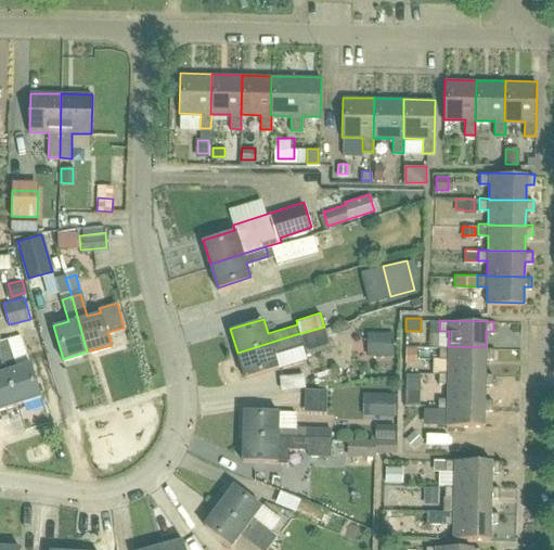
[(293,335),(237,353),(245,376),(279,367),(274,353),(296,345),(298,354),(322,346),(330,344),(324,327),(317,329),(293,335)]
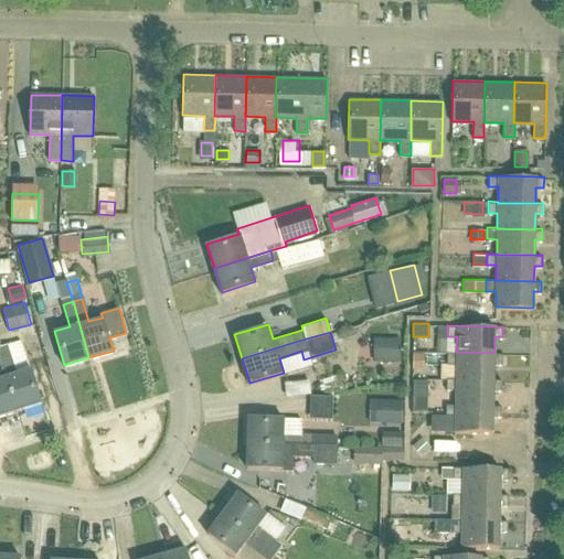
[(21,339),(0,345),(0,353),(18,409),(42,401),(31,367),(30,368),(21,339)]
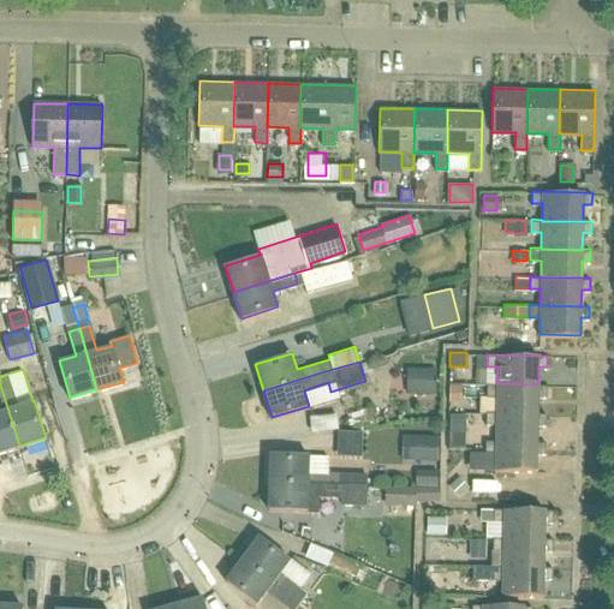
[(419,369),(419,394),(436,394),(437,369),(419,369)]
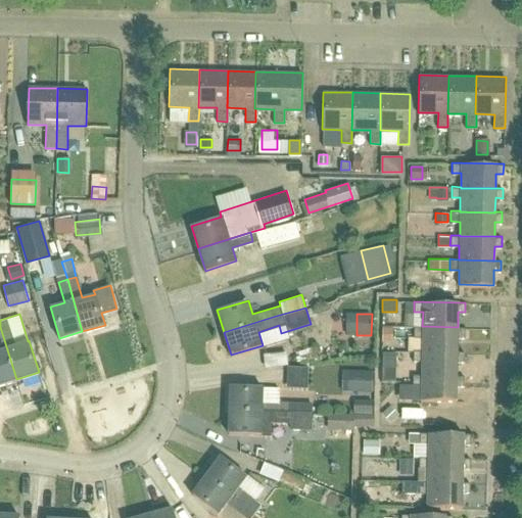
[(422,326),(422,325),(413,325),(413,335),(422,336),(422,349),(422,350),(457,350),(457,336),(464,336),(465,327),(458,326),(458,327),(422,326)]
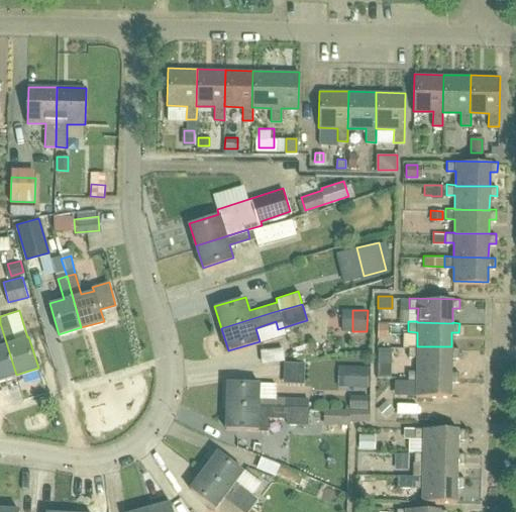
[(0,380),(16,375),(0,323),(0,380)]
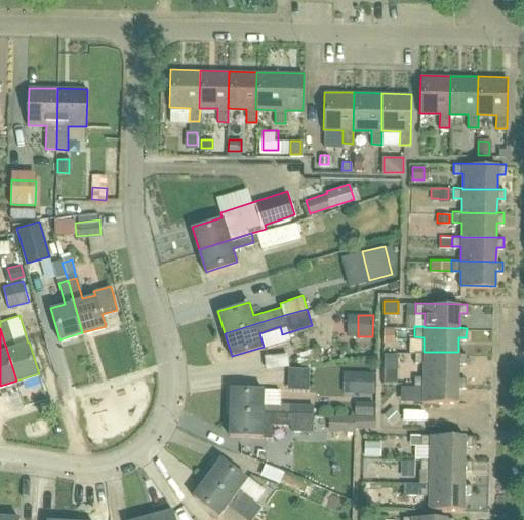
[(386,328),(386,342),(394,342),(394,328),(386,328)]
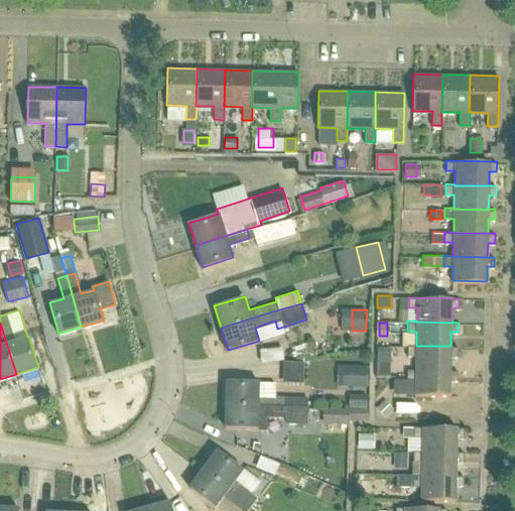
[(416,346),(416,345),(407,344),(407,355),(416,355),(415,368),(415,369),(449,370),(451,356),(458,356),(458,346),(451,346),(416,346)]
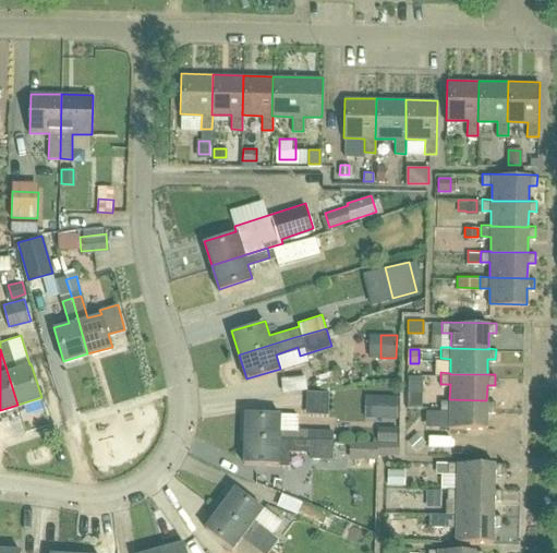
[(408,376),(408,391),(422,391),(422,376),(408,376)]
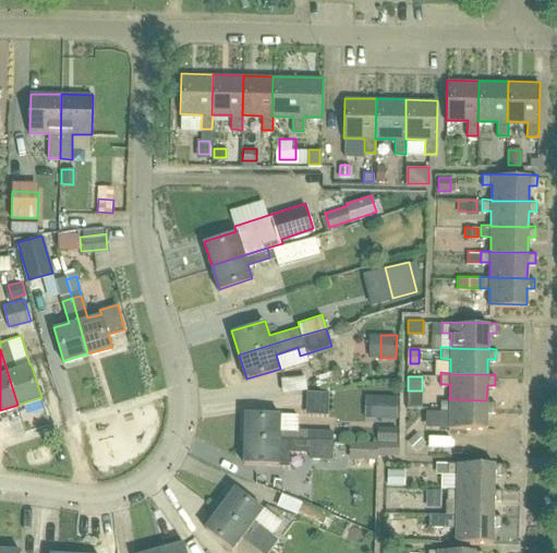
[(372,394),(372,418),(398,419),(398,394),(372,394)]
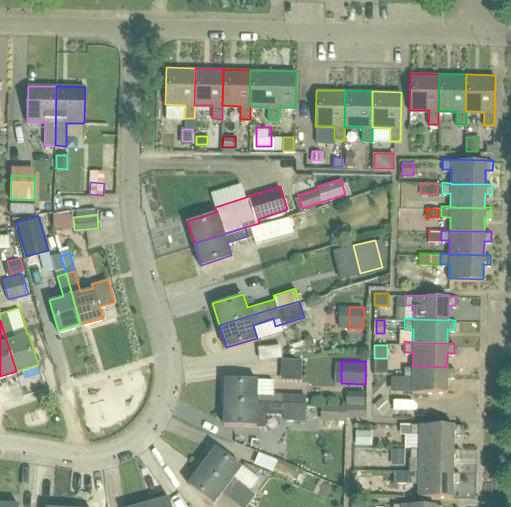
[(412,366),(412,365),(403,365),(403,375),(412,376),(412,390),(446,391),(446,376),(453,376),(454,367),(446,367),(412,366)]
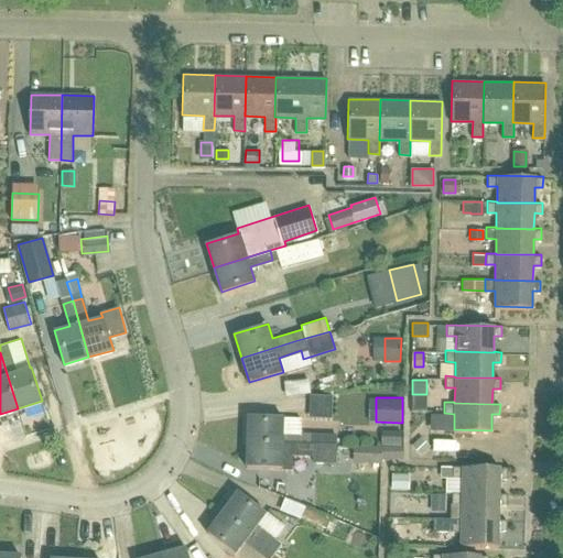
[(306,442),(316,442),(336,444),(336,434),(283,431),(283,416),(248,415),(247,440),(306,442)]
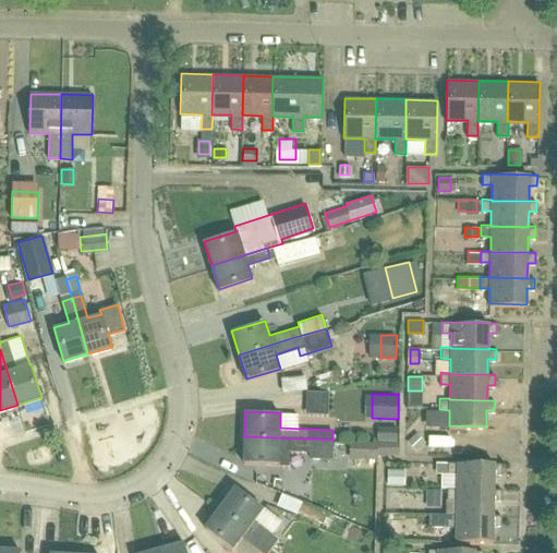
[(378,427),(378,441),(398,441),(398,427),(378,427)]
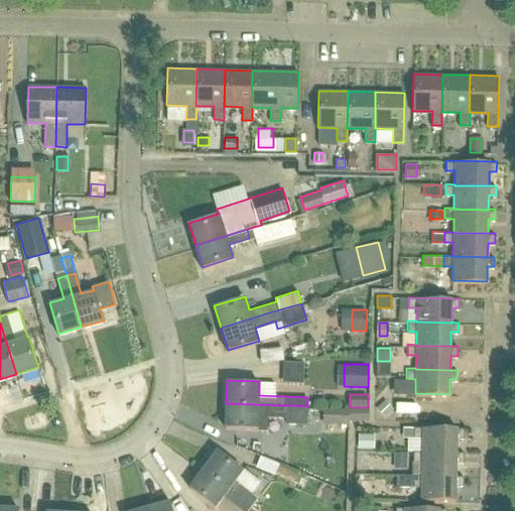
[(385,399),(377,406),(384,414),(392,407),(385,399)]
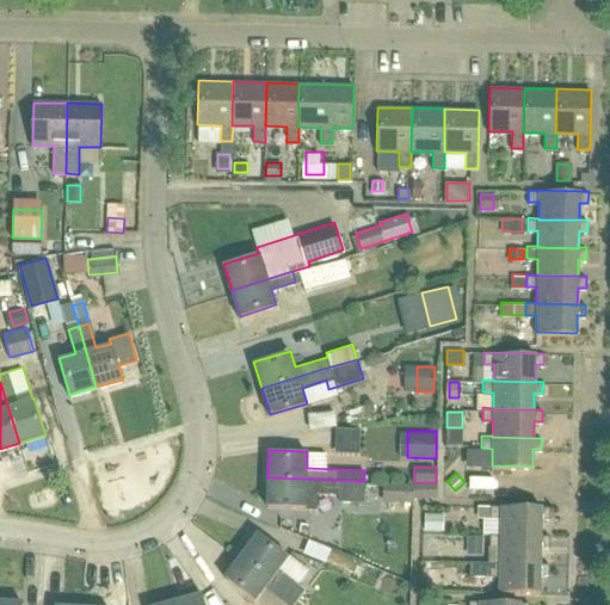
[(331,491),(332,480),(267,477),(266,505),(305,506),(306,491),(331,491)]
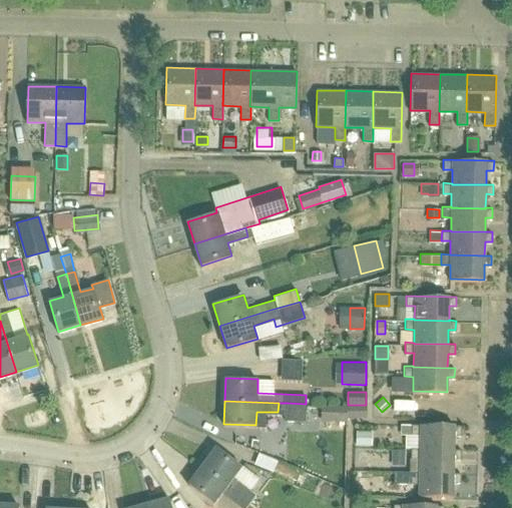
[(288,416),(287,421),(305,422),(306,404),(288,403),(288,416)]
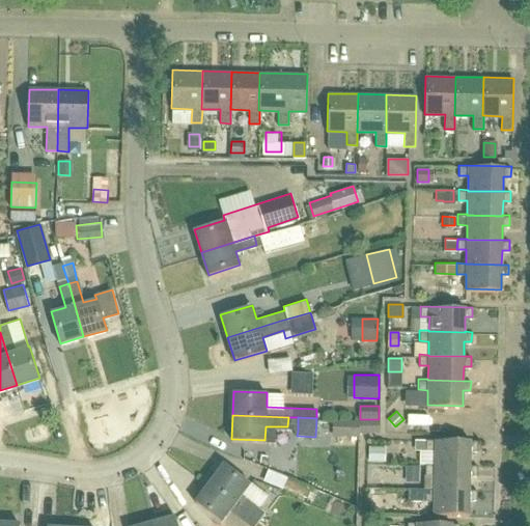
[(470,465),(470,464),(470,449),(477,449),(477,439),(425,438),(425,449),(435,449),(435,463),(435,464),(470,465)]
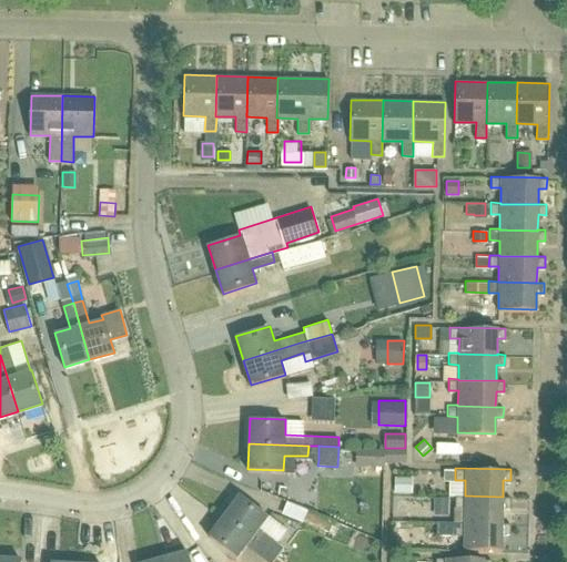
[(395,477),(395,492),(411,492),(411,477),(395,477)]
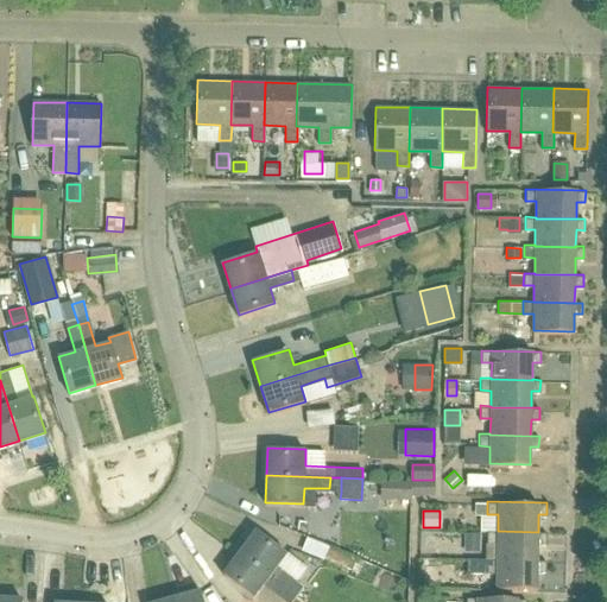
[(240,551),(290,589),(297,581),(277,565),(286,552),(257,530),(240,551)]
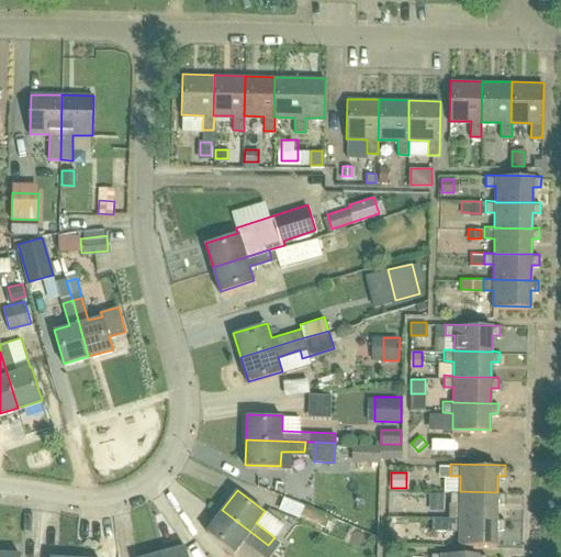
[(460,491),(460,490),(450,490),(449,501),(459,501),(459,516),(459,517),(496,519),(496,517),(496,502),(505,502),(505,491),(497,491),(497,492),(460,491)]
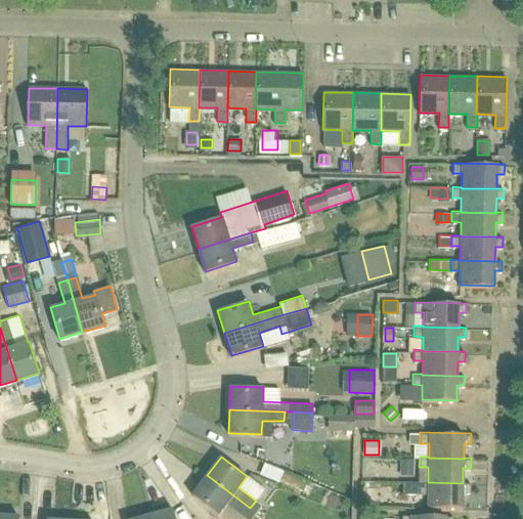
[(400,459),(399,473),(412,473),(412,460),(400,459)]
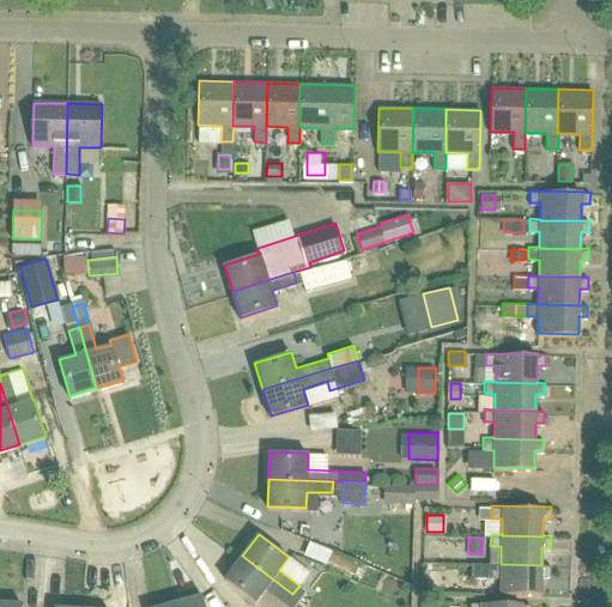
[(286,604),(292,594),(242,556),(225,578),(255,601),(266,588),(286,604)]
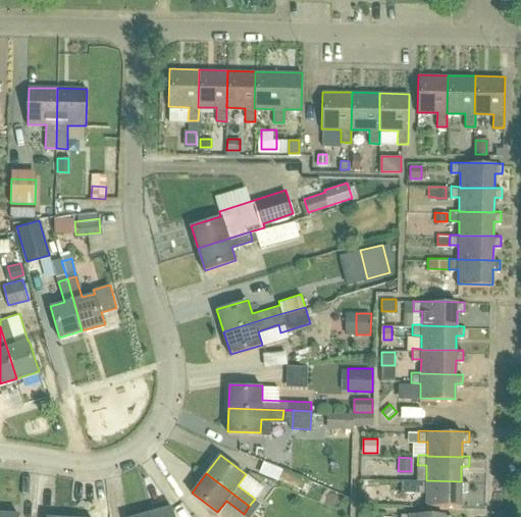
[(426,480),(426,479),(417,478),(417,489),(426,489),(425,505),(461,505),(461,489),(468,489),(468,480),(461,480),(461,481),(426,480)]
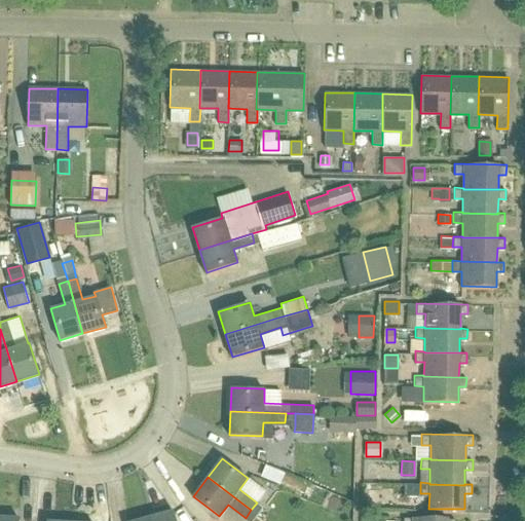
[(363,484),(362,495),(374,496),(374,484),(363,484)]
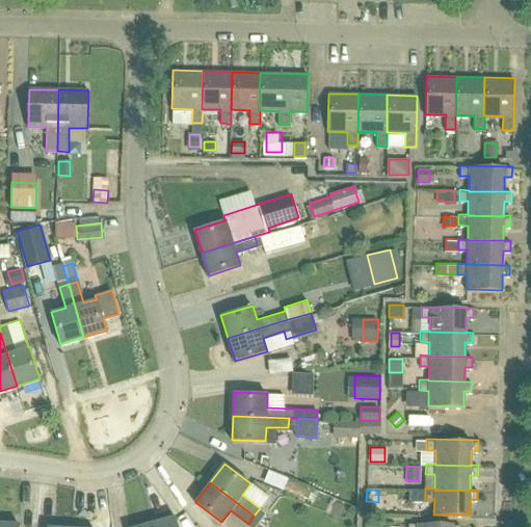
[(152,522),(153,526),(178,526),(176,516),(152,522)]
